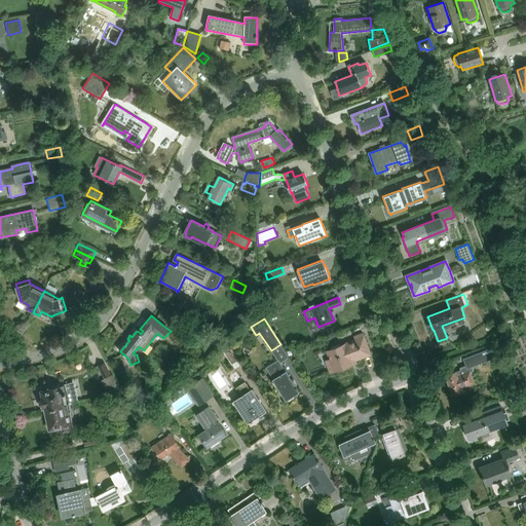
[(354,360),(371,353),(363,333),(354,336),(355,340),(328,350),(331,360),(327,361),(331,372),(355,363),(354,360)]
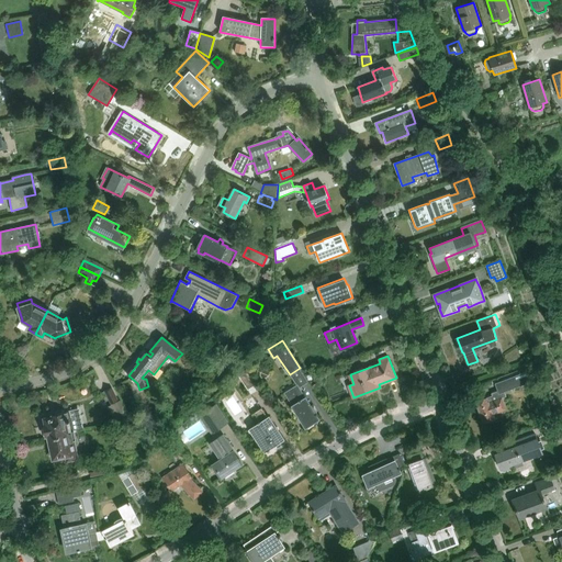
[(257,384),(248,370),(238,375),(247,390),(257,384)]
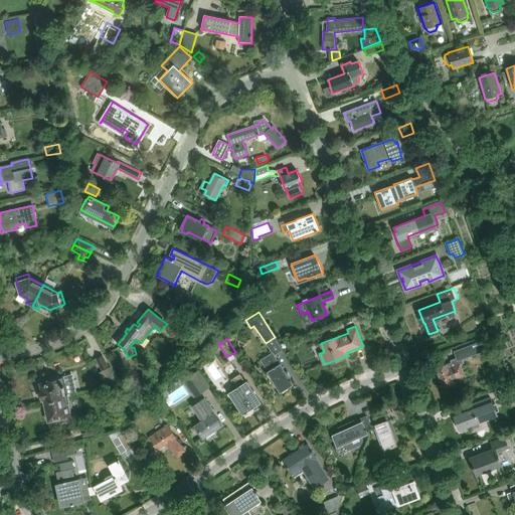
[(486,348),(483,341),(455,351),(457,359),(486,348)]
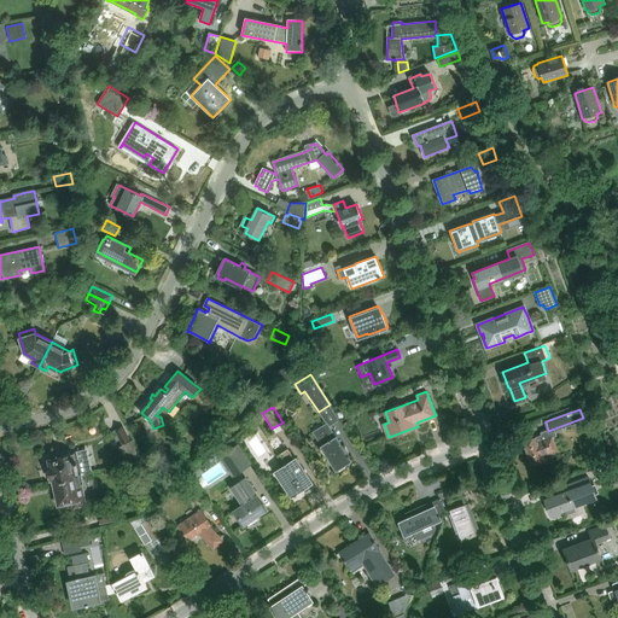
[(351,460),(337,437),(330,426),(315,435),(322,445),(337,470),(351,460)]
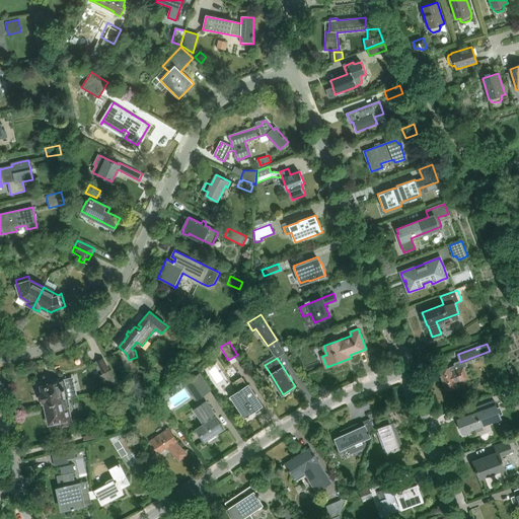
[(98,375),(108,370),(103,359),(93,363),(98,375)]
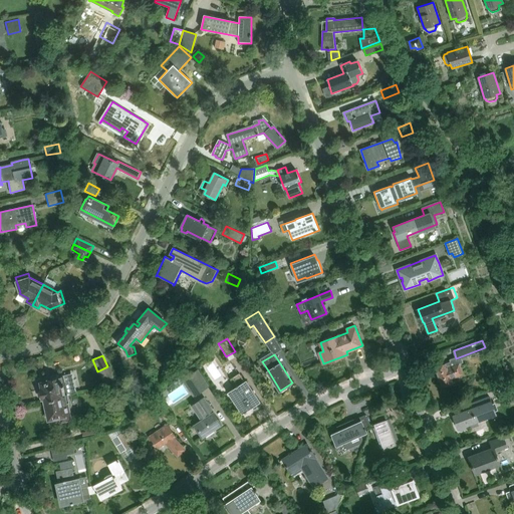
[(463,373),(459,363),(463,362),(461,357),(435,367),(443,387),(452,382),(451,377),(463,373)]
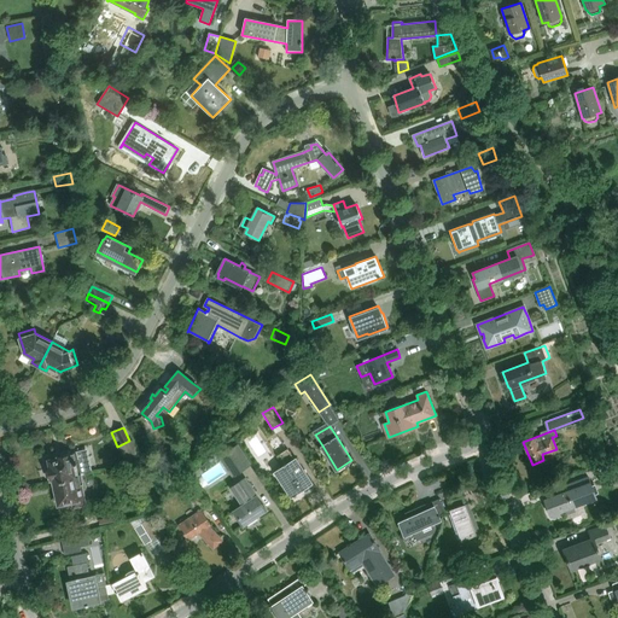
[(132,439),(129,441),(117,447),(126,462),(140,456),(132,439)]
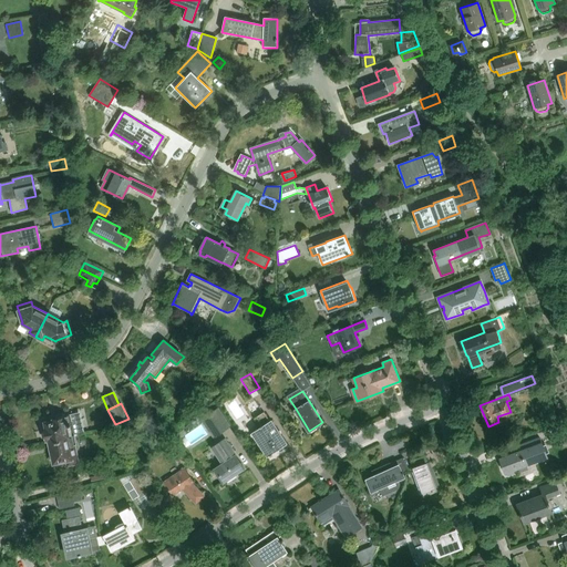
[(230,426),(218,408),(200,420),(213,439),(230,426)]
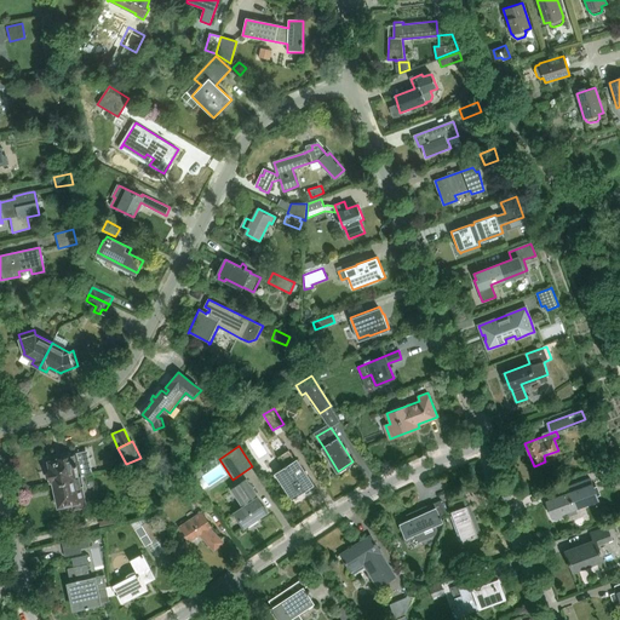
[(293,498),(314,483),(298,459),(297,459),(290,449),(279,457),(286,466),(276,472),(293,498)]
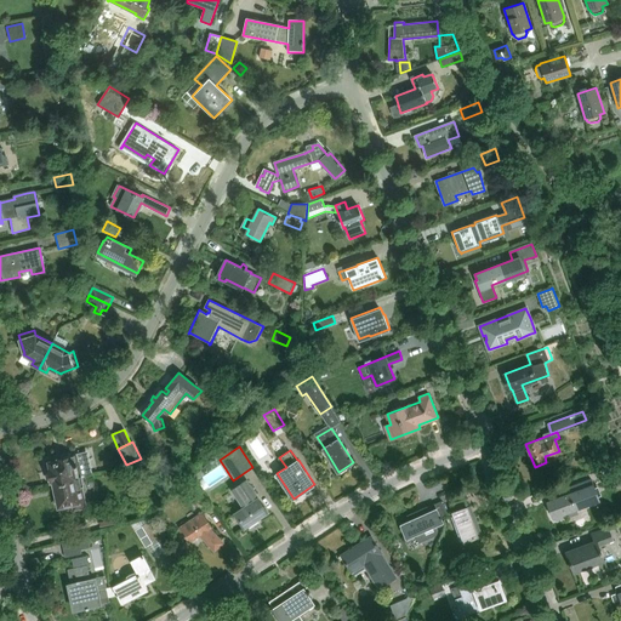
[(57,461),(46,463),(51,482),(56,480),(79,476),(92,473),(89,455),(84,456),(84,454),(78,455),(78,454),(57,459),(57,461)]
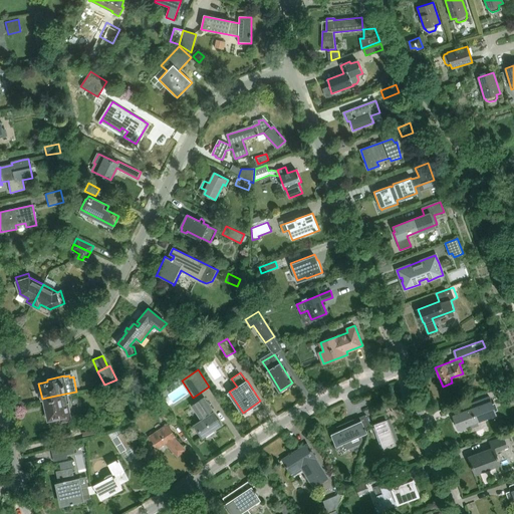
[(513,393),(511,384),(510,386),(501,389),(505,401),(513,397),(513,393)]
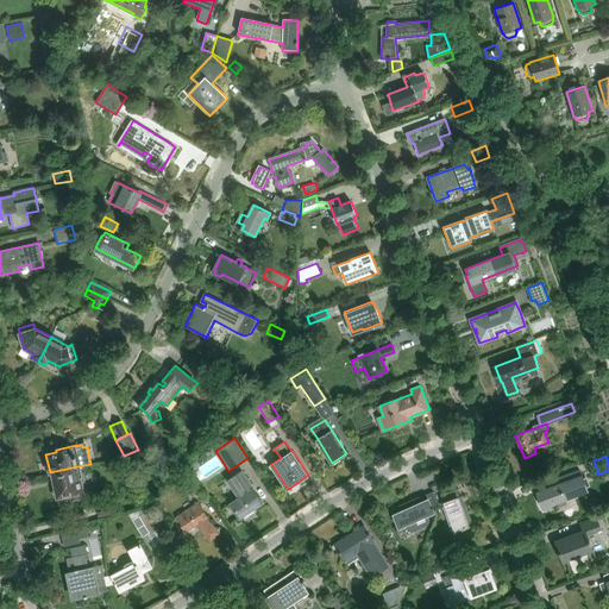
[(57,484),(55,485),(57,496),(73,494),(74,500),(83,497),(77,466),(55,471),(57,484)]
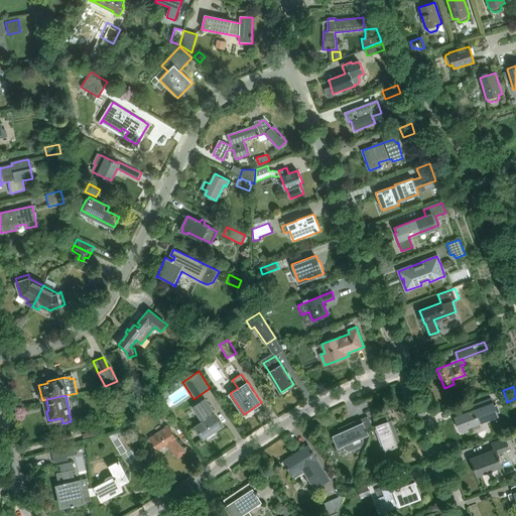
[(473,410),(456,416),(460,429),(462,429),(463,431),(468,429),(468,427),(498,416),(492,398),(483,401),(482,400),(471,404),(473,410)]
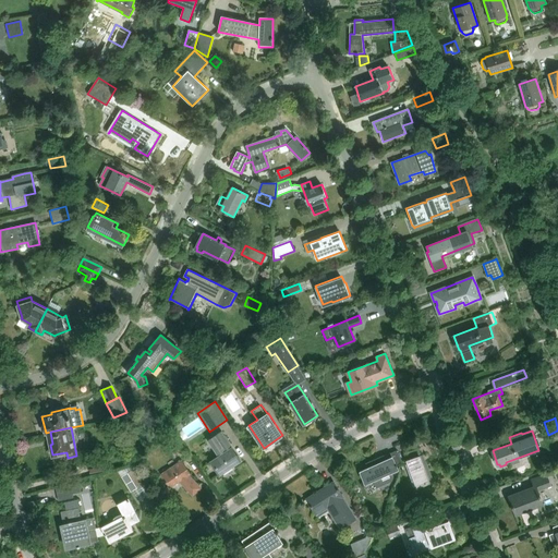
[(184,447),(174,433),(165,440),(173,453),(184,447)]
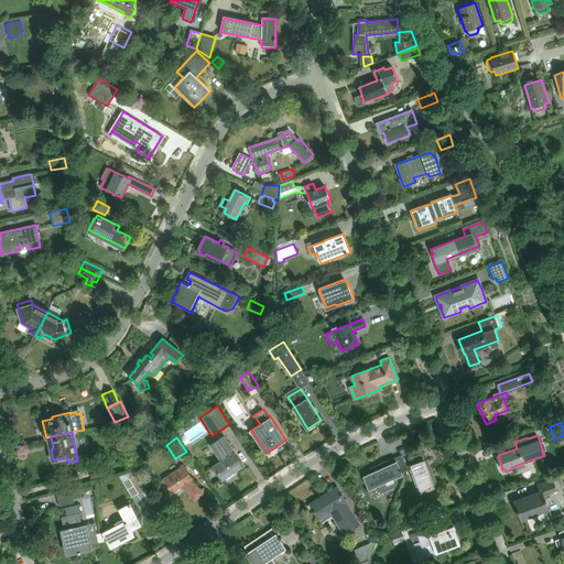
[(240,462),(234,453),(224,437),(208,447),(219,463),(214,467),(223,479),(243,465),(240,461),(240,462)]
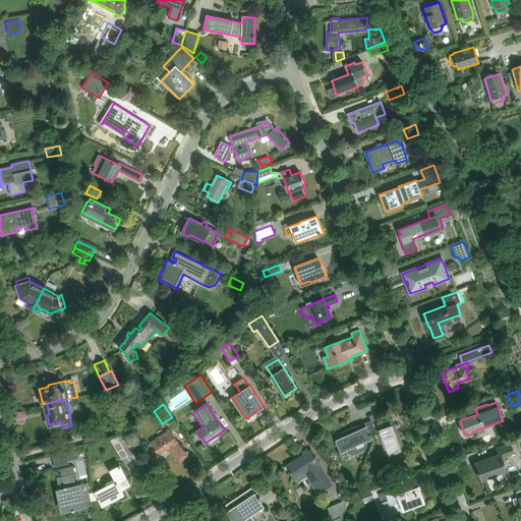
[(370,420),(364,423),(342,433),(344,438),(336,441),(341,452),(348,449),(352,455),(365,449),(367,445),(366,443),(372,441),(369,435),(370,435),(370,432),(368,433),(368,432),(374,430),(370,420)]
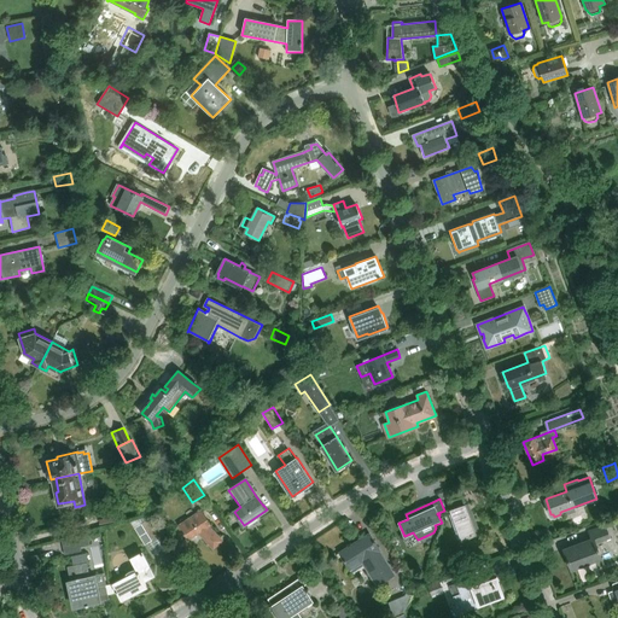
[(459,540),(479,532),(468,505),(448,512),(459,540)]
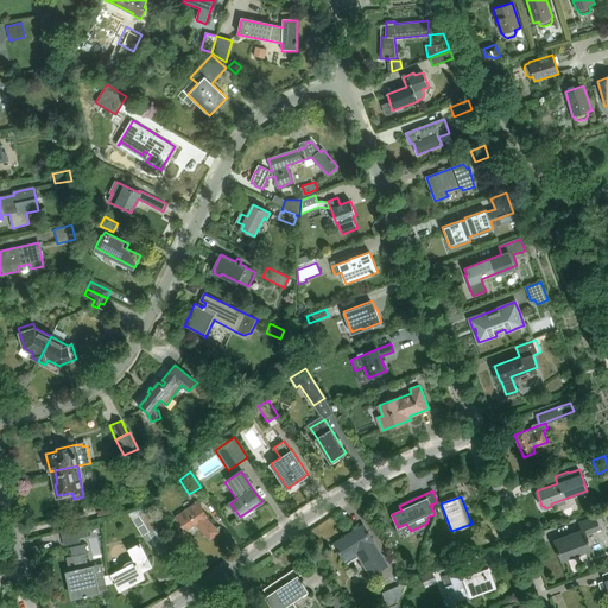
[(112,501),(96,505),(99,515),(114,513),(112,501)]
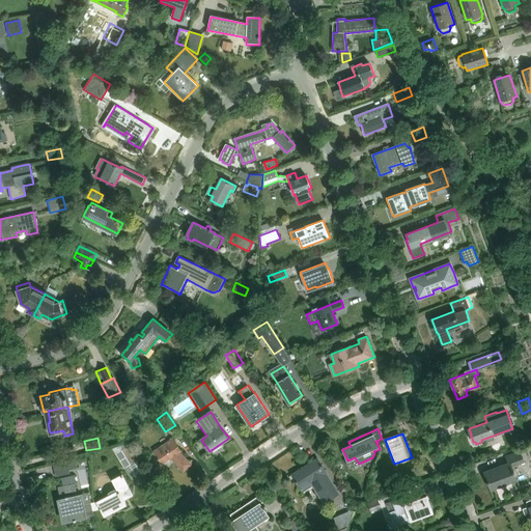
[(173,440),(154,452),(162,465),(170,458),(184,472),(191,465),(178,453),(180,451),(173,440)]
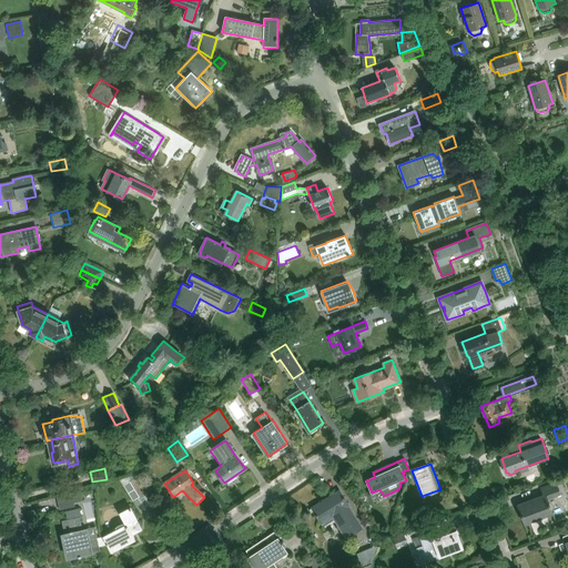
[(134,474),(120,478),(133,499),(146,492),(134,474)]
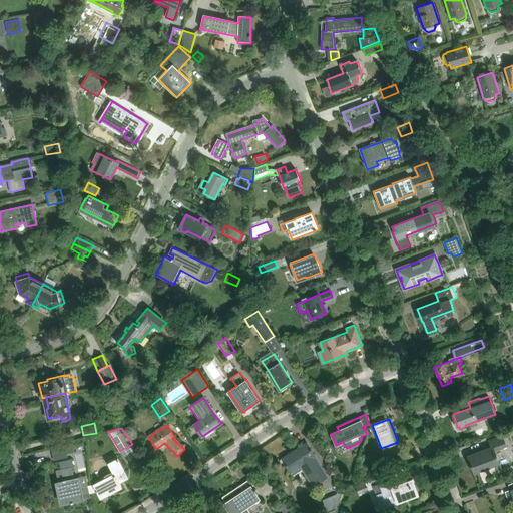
[(494,451),(507,446),(503,436),(488,441),(491,448),(468,456),(474,473),(499,463),(494,451)]
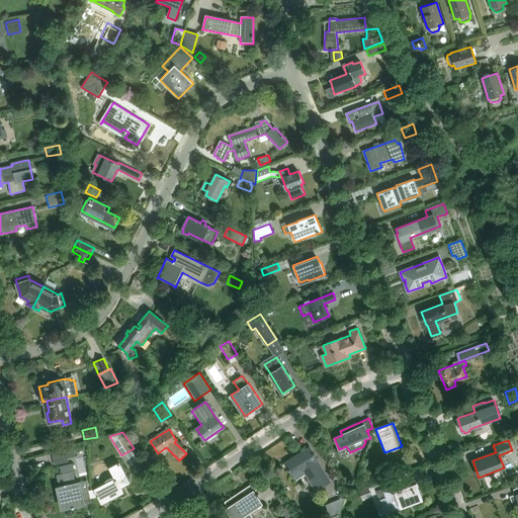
[(317,491),(332,482),(319,461),(320,461),(312,447),(284,463),(293,478),(305,471),(317,491)]
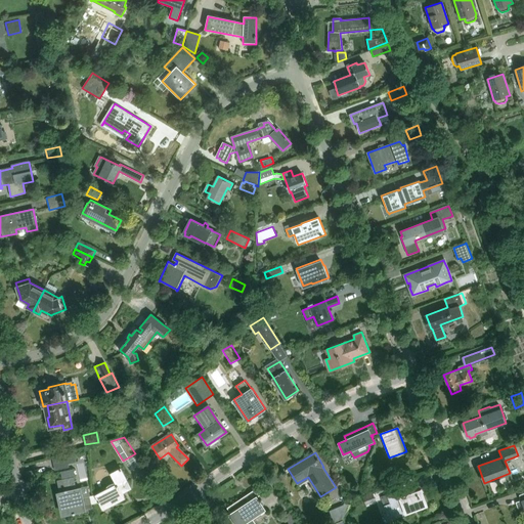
[(76,462),(73,453),(51,459),(55,471),(69,467),(68,465),(76,462)]
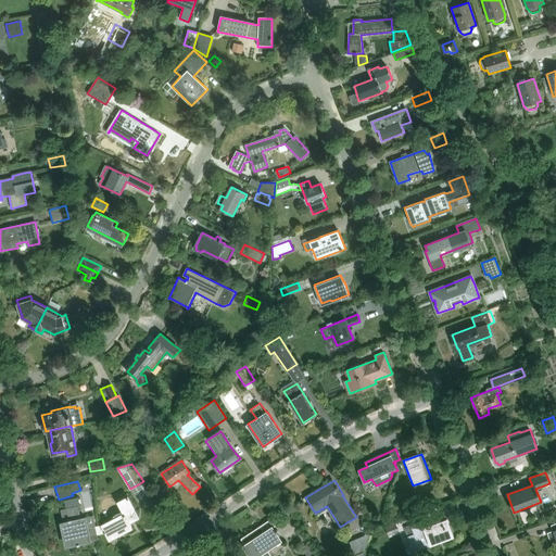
[(133,529),(128,521),(137,517),(127,497),(115,504),(122,516),(101,526),(109,539),(122,532),(123,534),(133,529)]
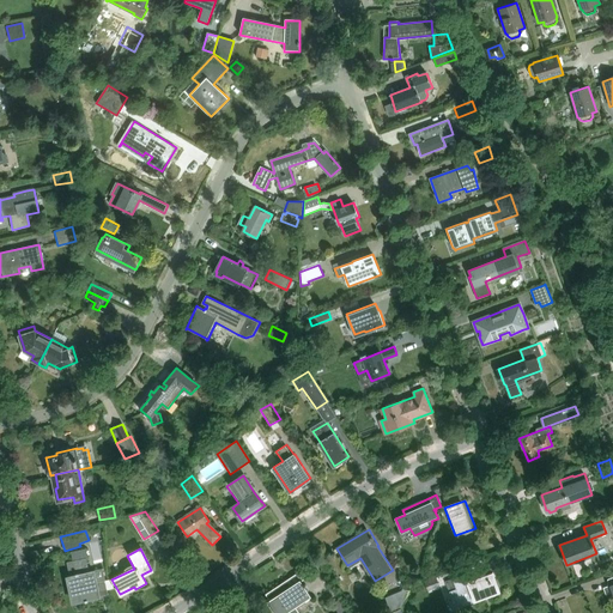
[(70,575),(70,576),(68,576),(74,602),(82,601),(99,598),(98,590),(108,589),(105,581),(103,569),(93,571),(89,571),(86,558),(84,550),(70,552),(71,562),(67,562),(70,575)]
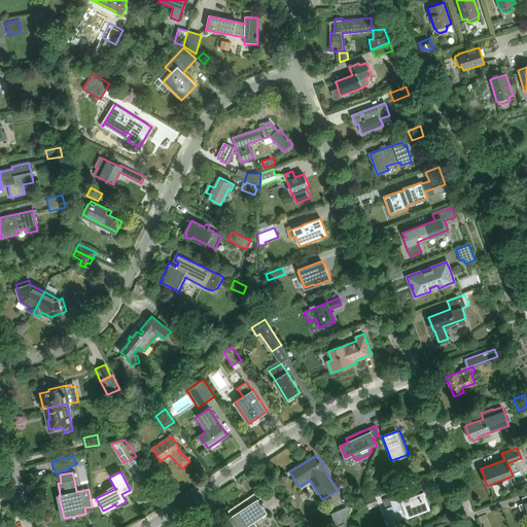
[(408,517),(429,508),(423,492),(405,499),(402,493),(383,500),(387,510),(393,507),(395,513),(406,508),(408,517)]
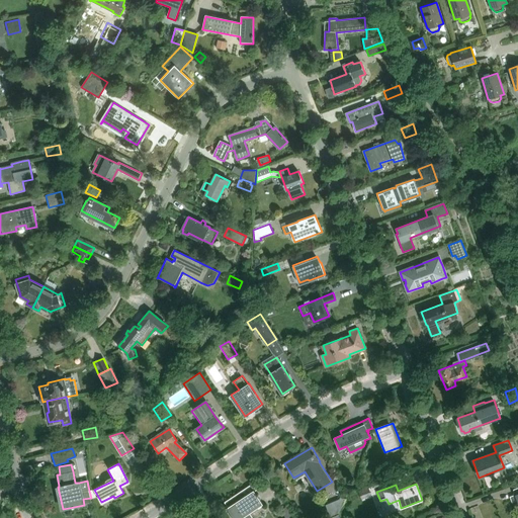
[(368,489),(359,492),(361,499),(371,495),(368,489)]
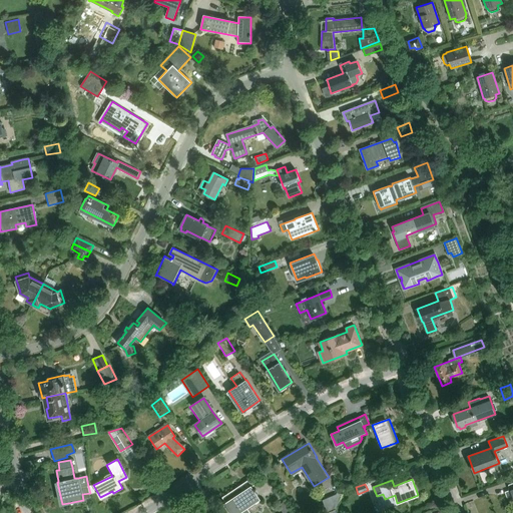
[(234,490),(223,497),(226,502),(224,503),(230,512),(232,512),(233,512),(232,512),(242,512),(241,510),(260,499),(258,497),(250,486),(237,495),(234,490)]
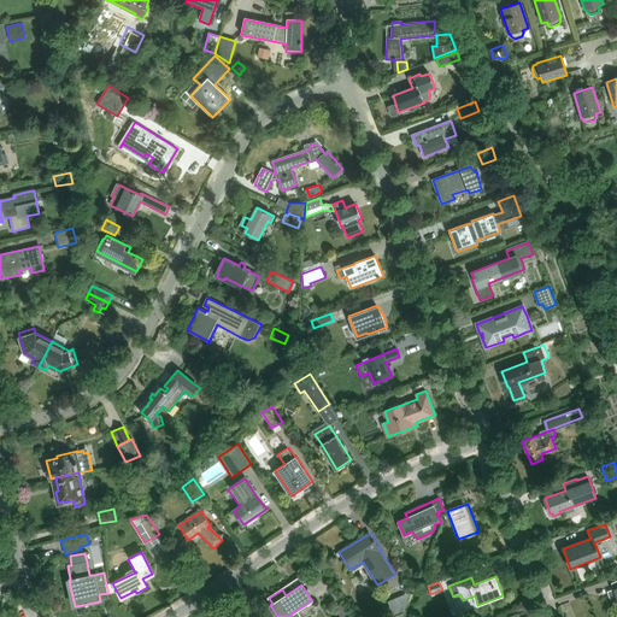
[(394,616),(403,613),(411,595),(405,593),(404,594),(387,603),(394,616)]
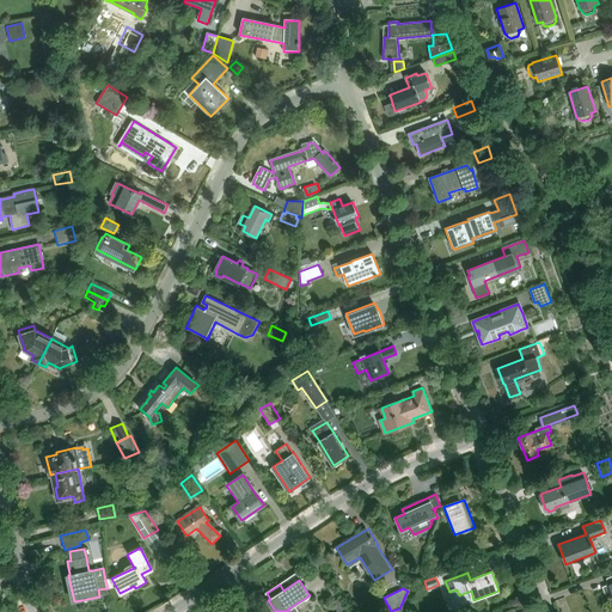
[(349,611),(340,598),(332,604),(337,611),(349,611)]
